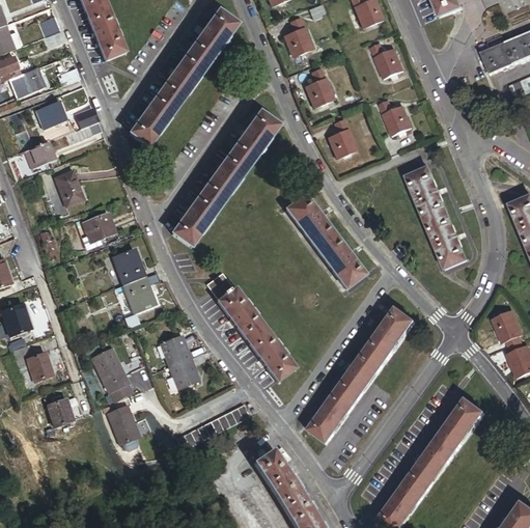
[(76,0),(103,61),(123,52),(101,0),(76,0)]
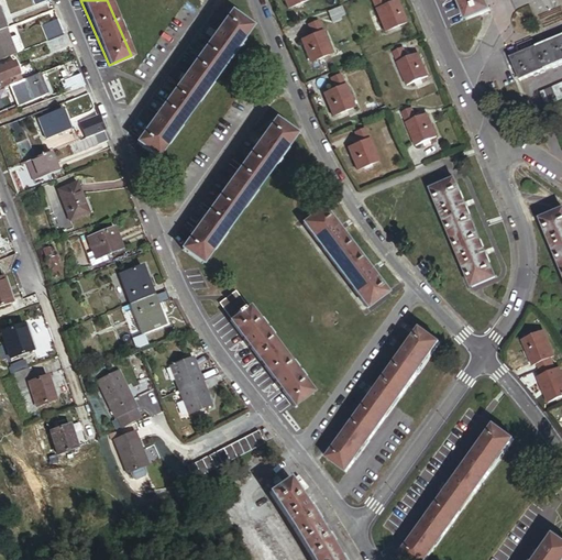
[(383,30),(403,21),(397,7),(394,0),(392,0),(383,4),(381,0),(371,0),(383,30)]
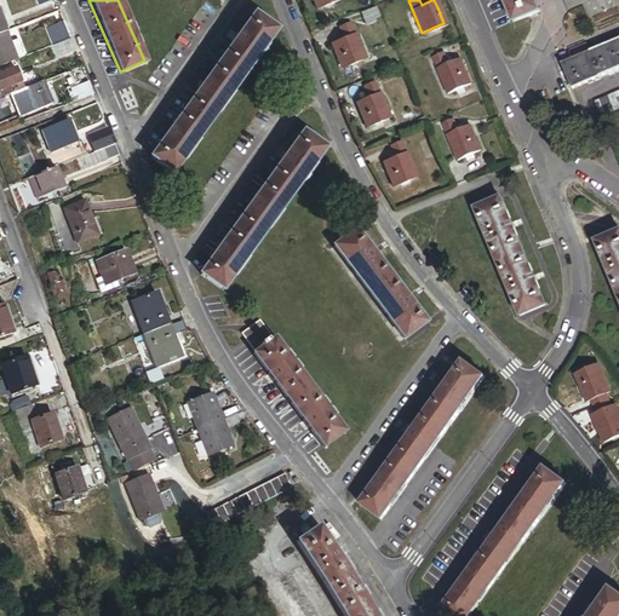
[(502,0),(510,21),(537,10),(532,0),(502,0)]
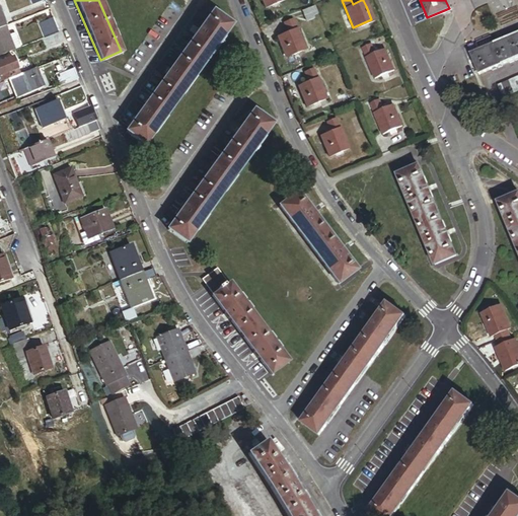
[(124,131),(142,143),(228,24),(210,11),(124,131)]
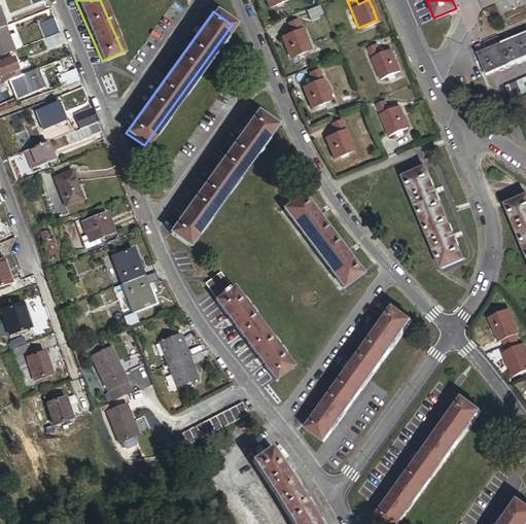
[(46,37),(63,31),(58,16),(41,23),(46,37)]
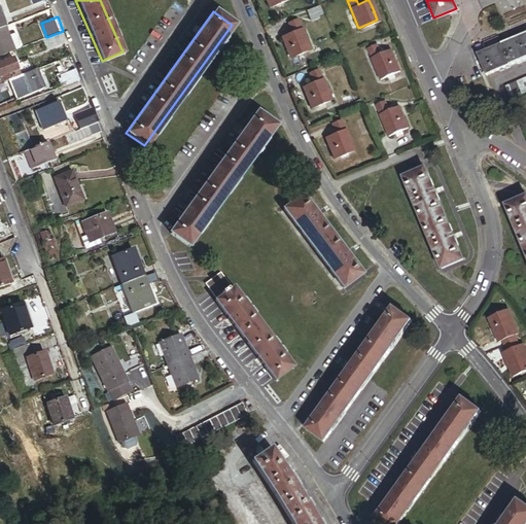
[(288,57),(308,47),(295,18),(286,22),(290,31),(280,36),(288,57)]
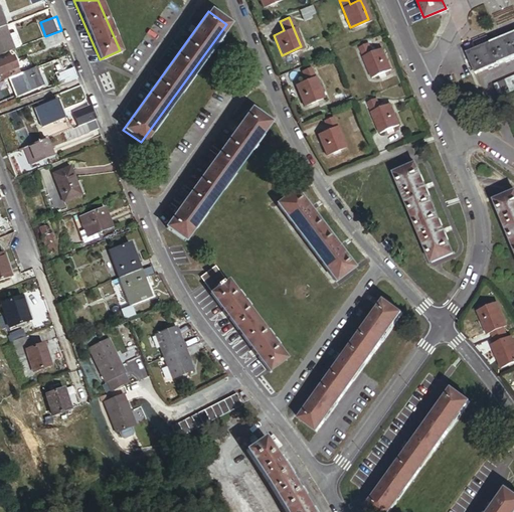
[(0,53),(20,46),(16,36),(12,38),(7,24),(0,26),(0,53)]
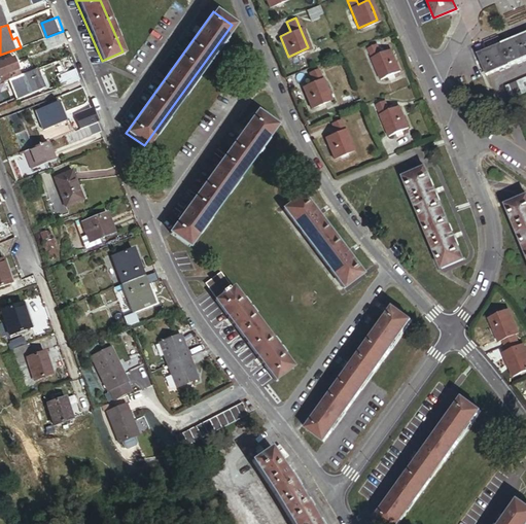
[(49,49),(68,41),(63,31),(46,37),(45,38),(49,49)]
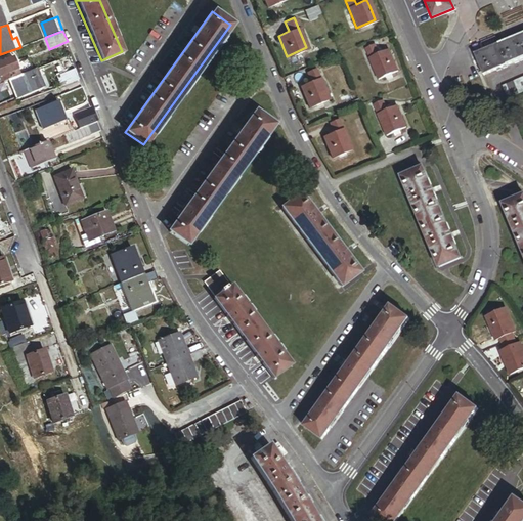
[(481,75),(522,56),(522,33),(515,36),(502,42),(482,50),(473,53),(481,75)]
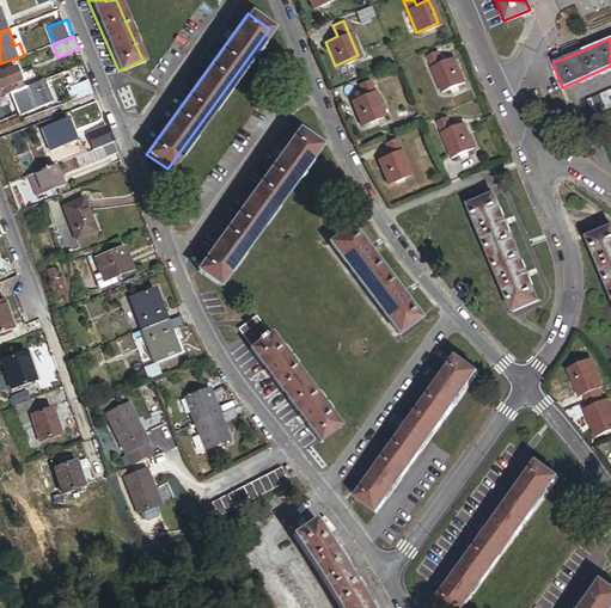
[(440,91),(463,81),(457,67),(452,57),(440,62),(435,51),(426,55),(440,91)]
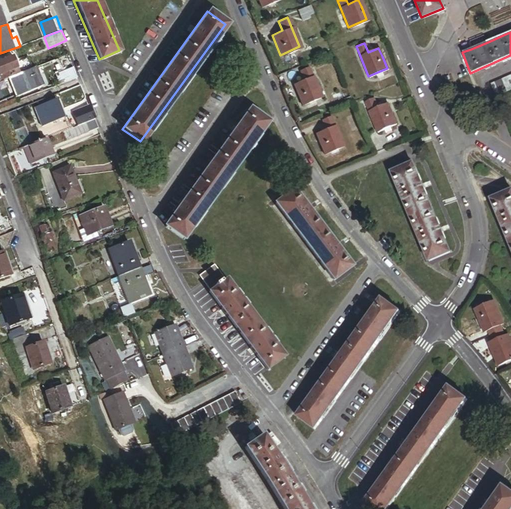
[(0,79),(9,76),(19,72),(13,56),(0,60),(0,79)]
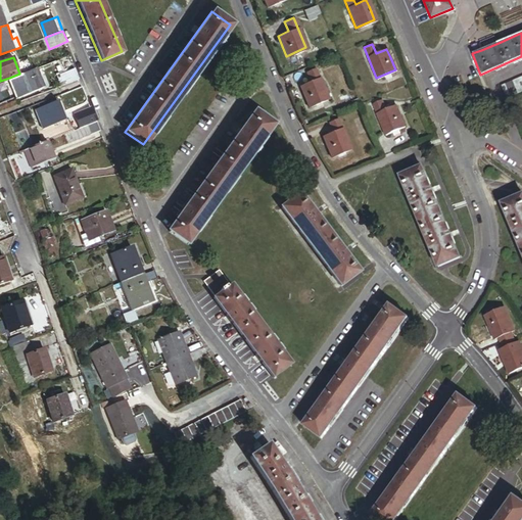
[(16,96),(45,85),(38,66),(19,74),(9,78),(16,96)]
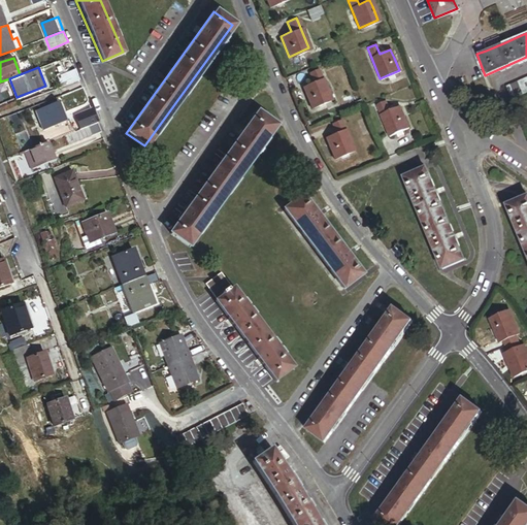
[(83,79),(78,68),(60,75),(64,86),(83,79)]
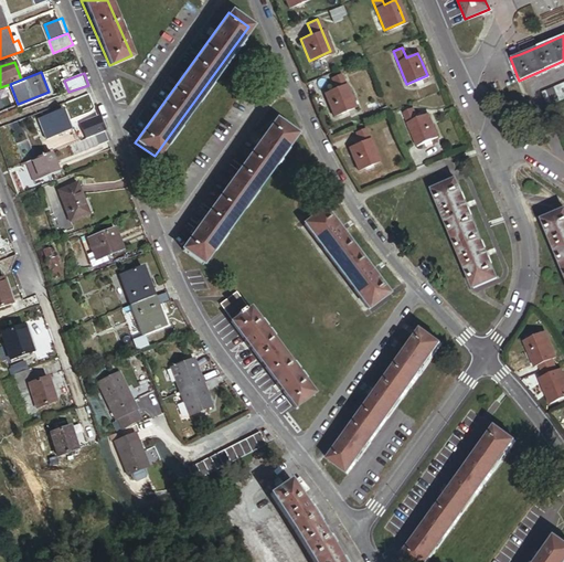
[(332,114),(353,105),(339,73),(329,77),(333,87),(323,92),(332,114)]
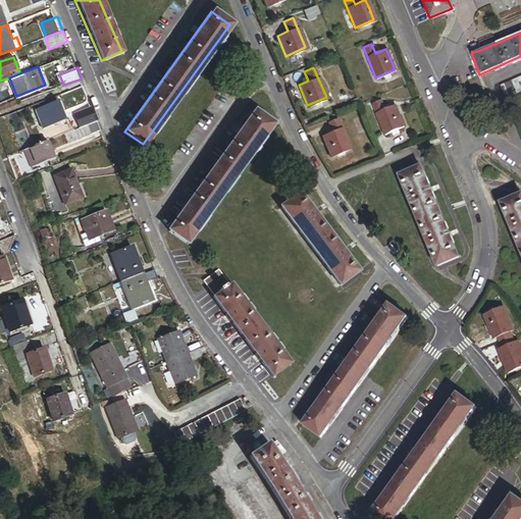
[(516,91),(520,89),(520,85),(517,76),(511,80),(516,91)]
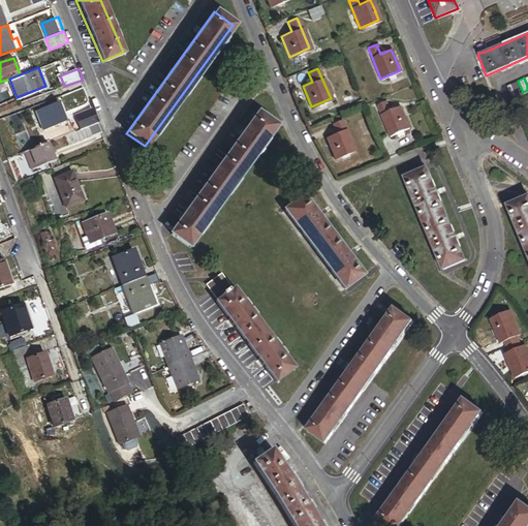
[(517,95),(523,92),(518,81),(511,83),(517,95)]
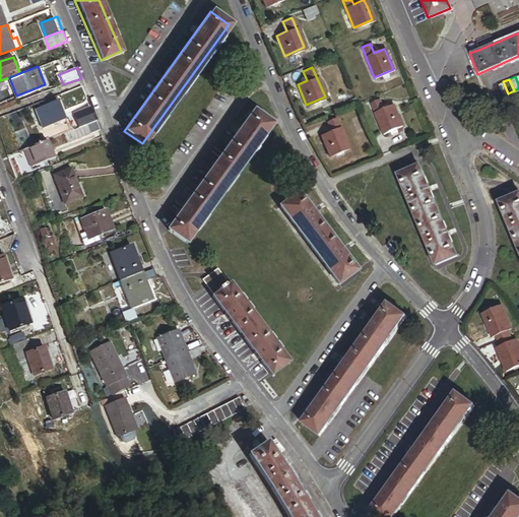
[(502,95),(508,93),(503,81),(497,84),(502,95)]
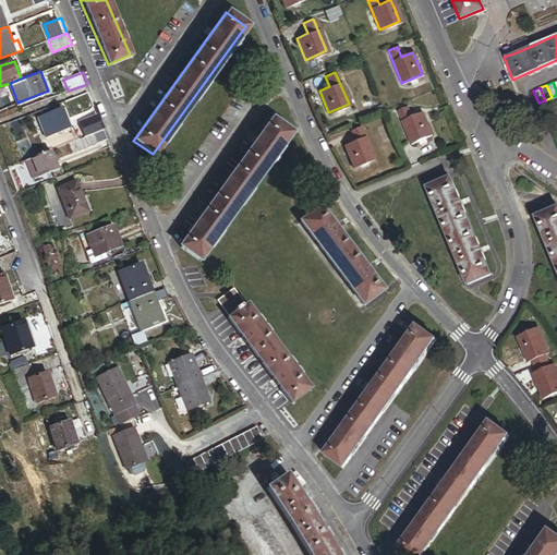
[(63,107),(39,117),(47,136),(71,127),(63,107)]
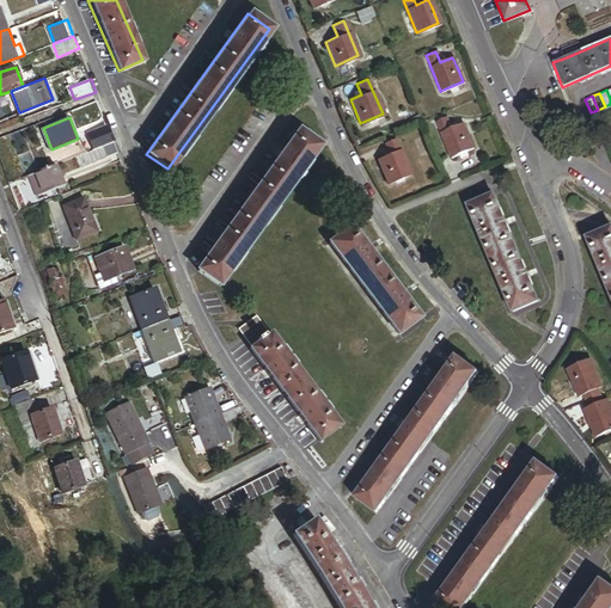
[(448,155),(471,146),(466,135),(462,122),(448,128),(444,117),(434,122),(448,155)]
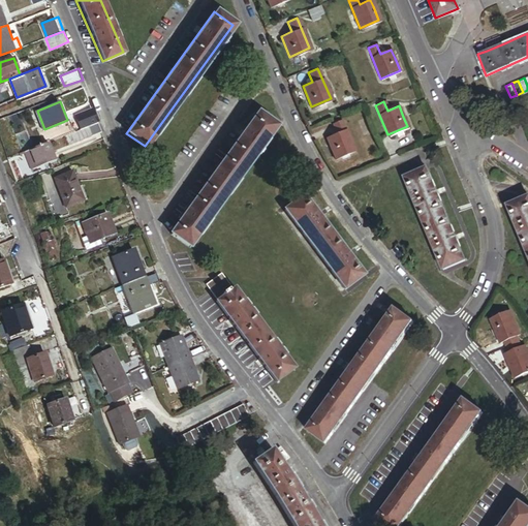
[(169,231),(188,245),(275,124),(256,111),(169,231)]
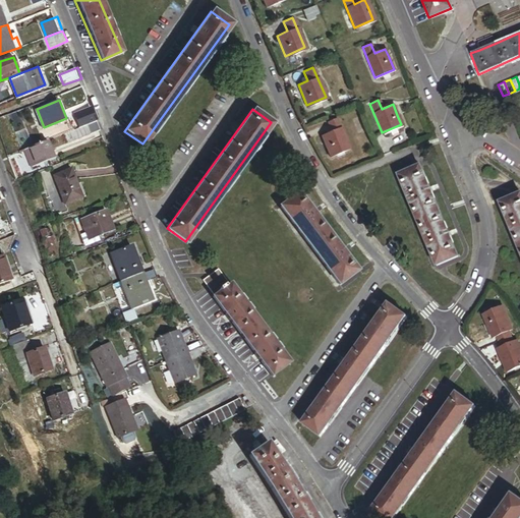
[(329,155),(348,148),(335,118),(327,121),(328,124),(330,130),(326,132),(321,134),(329,155)]
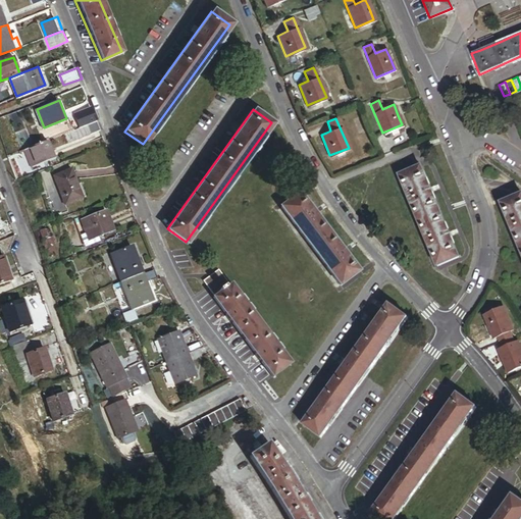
[(95,131),(101,128),(97,119),(91,121),(95,131)]
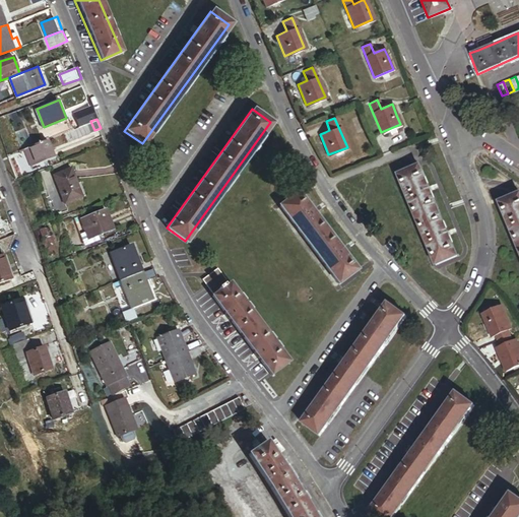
[(69,140),(94,130),(90,121),(65,131),(69,140)]
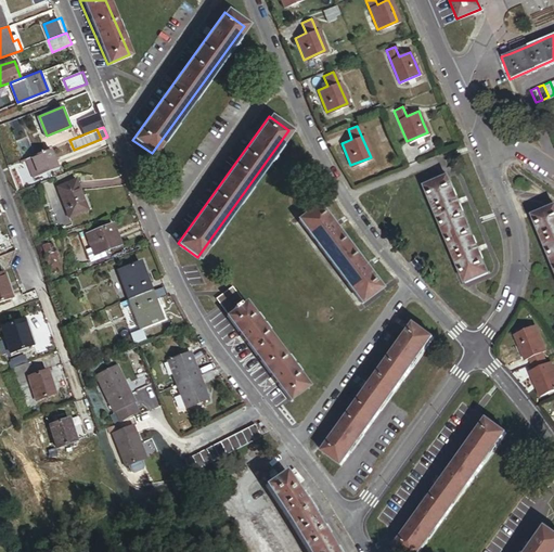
[(23,157),(29,176),(56,166),(49,148),(23,157)]
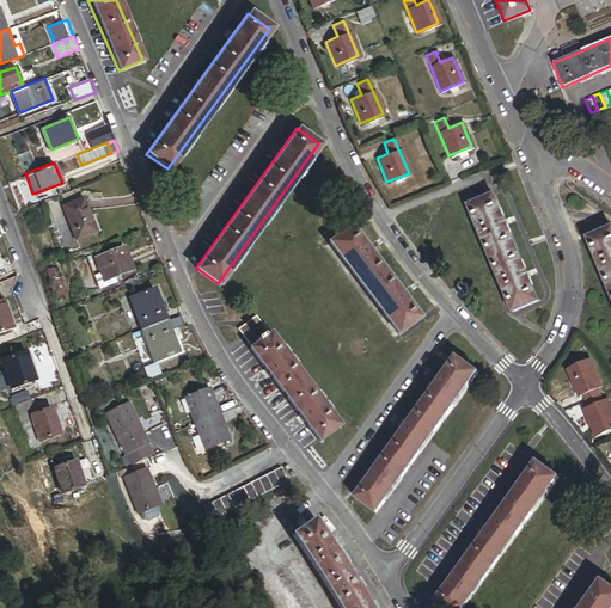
[(509,309),(536,300),(493,195),(468,204),(509,309)]
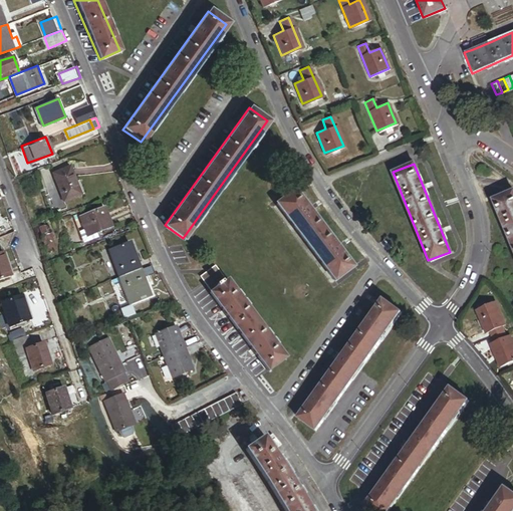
[(63,198),(79,192),(70,167),(53,173),(63,198)]
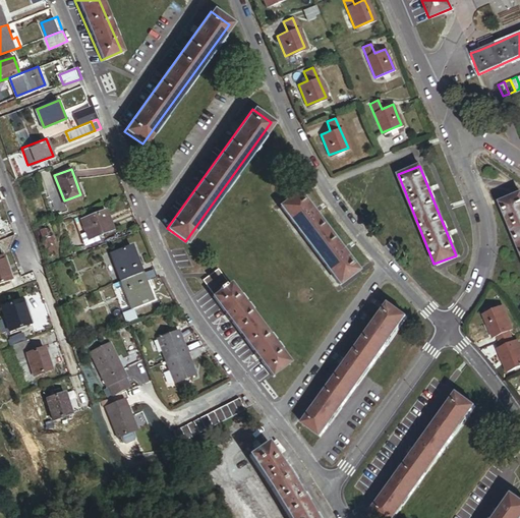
[(336,283),(354,269),(296,191),(278,206),(336,283)]
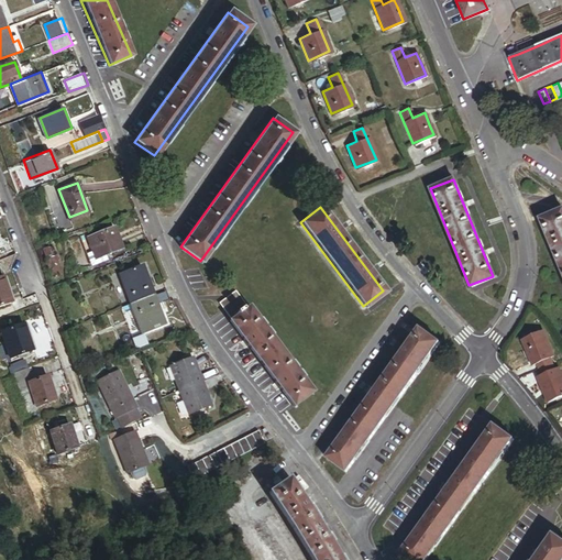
[(561,209),(538,219),(561,276),(561,209)]
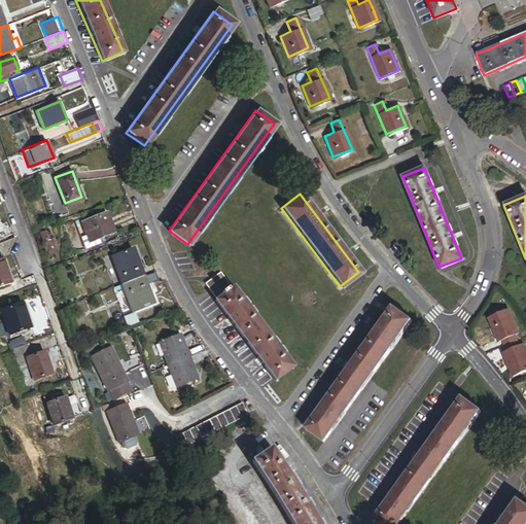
[(98,234),(113,229),(105,208),(81,217),(86,232),(89,238),(98,234)]
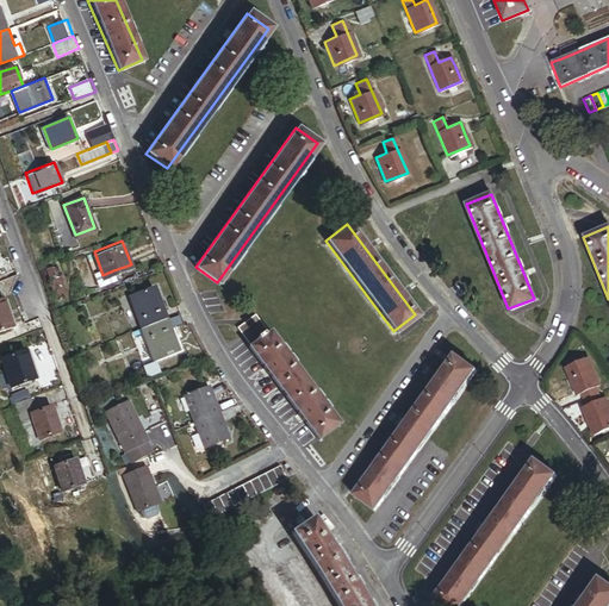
[(0,276),(13,272),(10,263),(0,267),(0,276)]
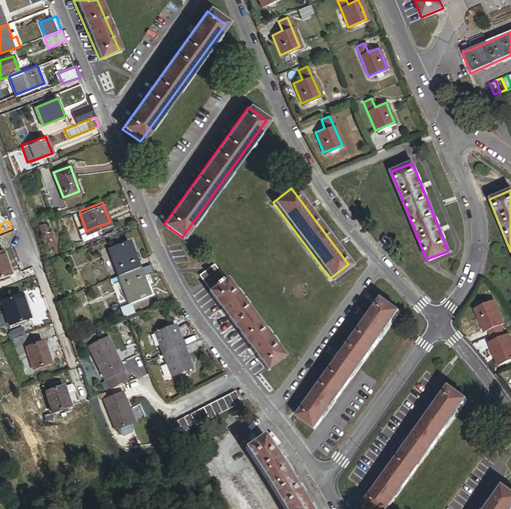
[(46,252),(54,249),(45,225),(38,228),(46,252)]
